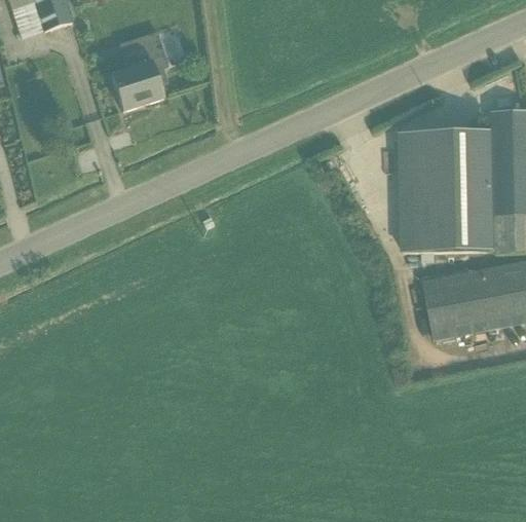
[(128,0),(76,16),(90,62),(178,34),(166,0),(128,0)]
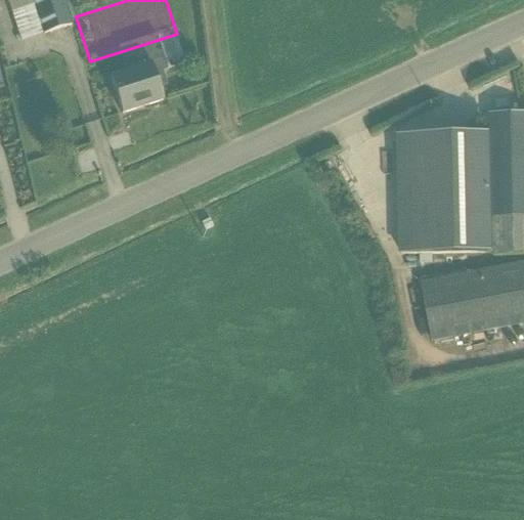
[(41,55),(15,60),(19,84),(46,78),(41,55)]
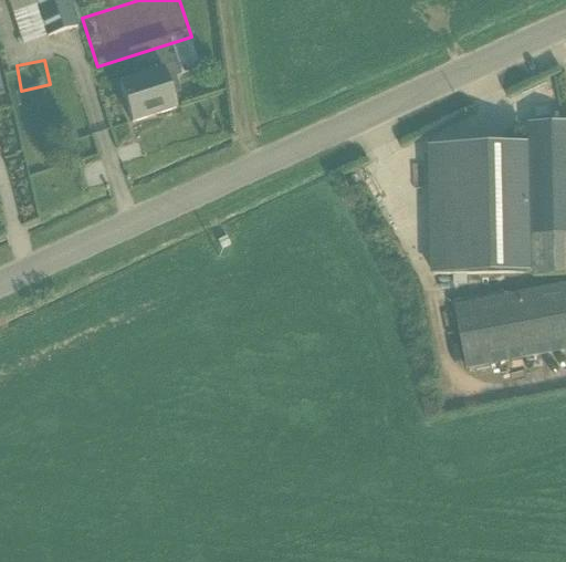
[(135,118),(178,103),(164,62),(121,76),(135,118)]
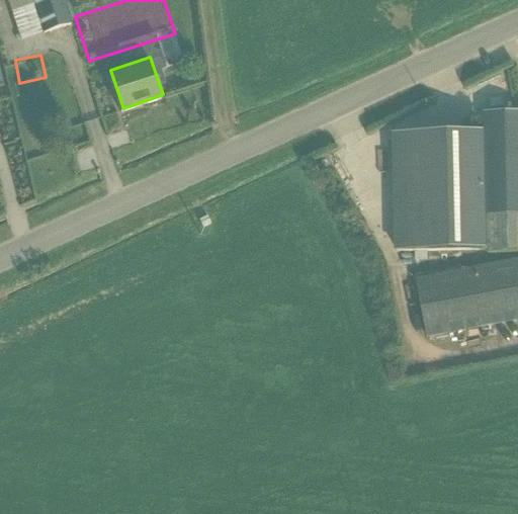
[(58,106),(78,102),(73,77),(52,81),(58,106)]
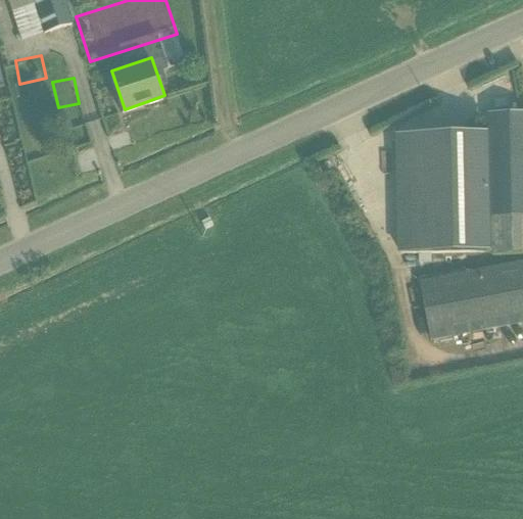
[(522,106),(488,107),(488,130),(402,131),(405,250),(522,247),(522,106)]
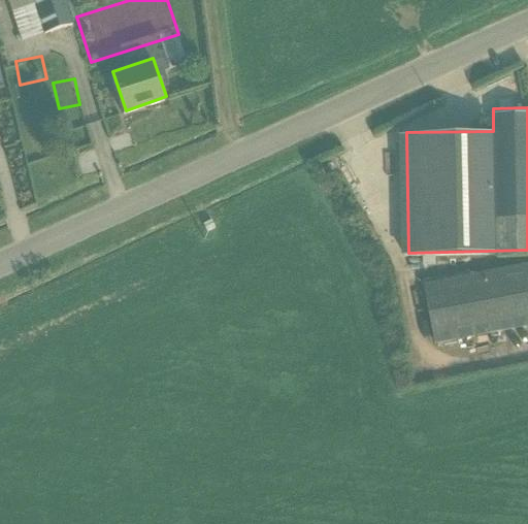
[(527,260),(423,281),(434,342),(527,325),(527,260)]
